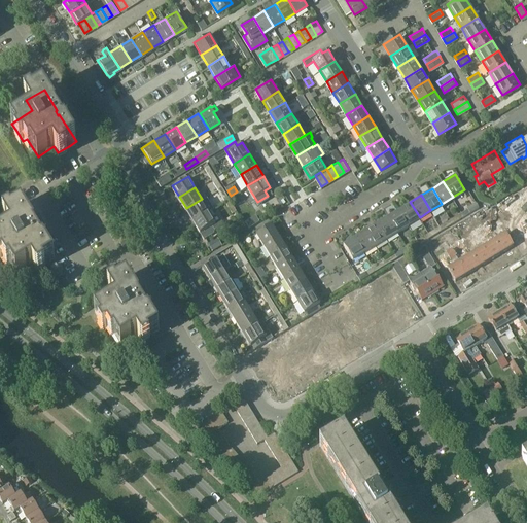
[(202,199),(186,208),(192,219),(209,209),(213,206),(207,196),(202,199)]
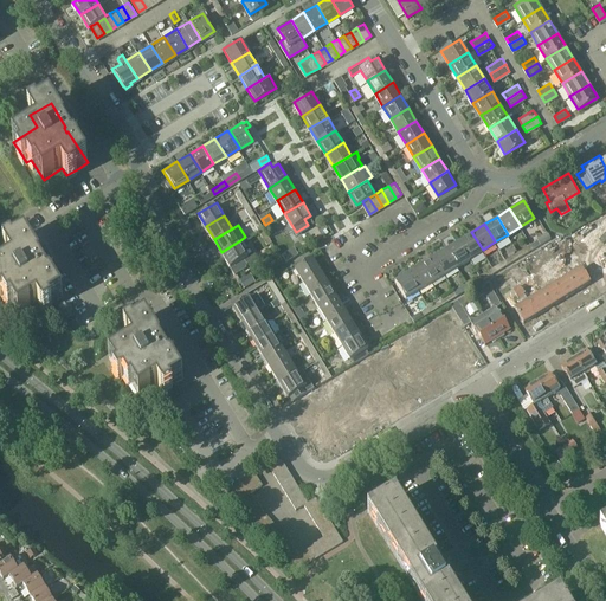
[(537,237),(530,241),(534,246),(541,241),(549,237),(549,236),(546,231),(537,236),(537,237)]
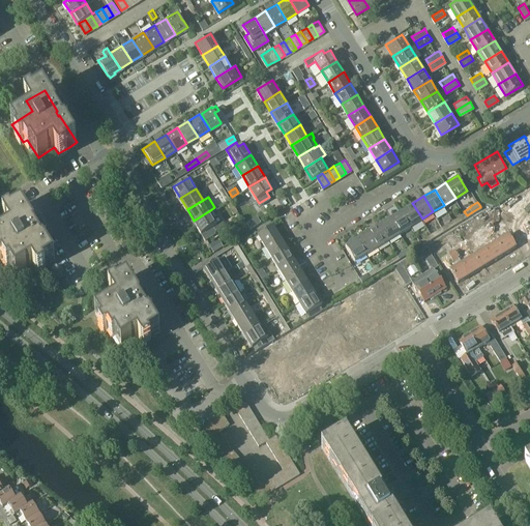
[(412,203),(402,209),(411,226),(422,218),(412,203)]
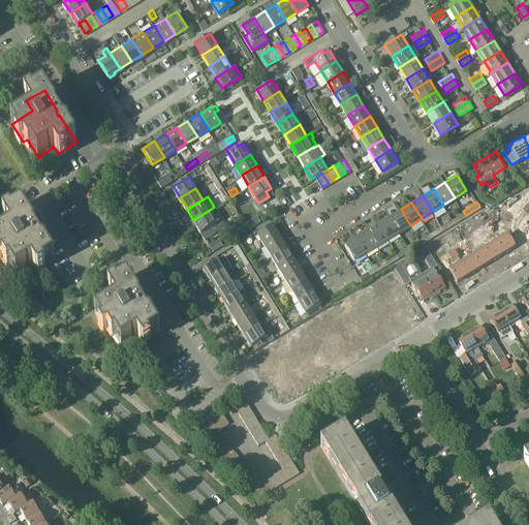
[(35,267),(53,256),(36,229),(35,229),(33,226),(34,226),(21,205),(3,215),(9,225),(0,230),(0,255),(4,253),(16,271),(31,261),(35,267)]
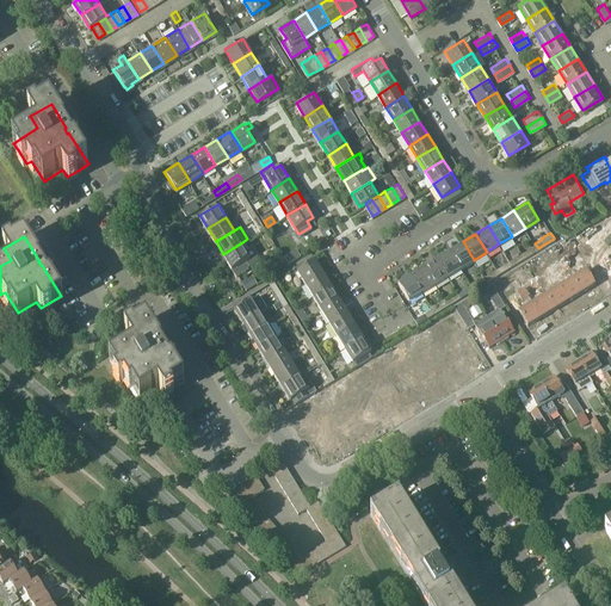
[(610,236),(604,242),(605,245),(596,251),(610,273),(610,272),(610,236)]
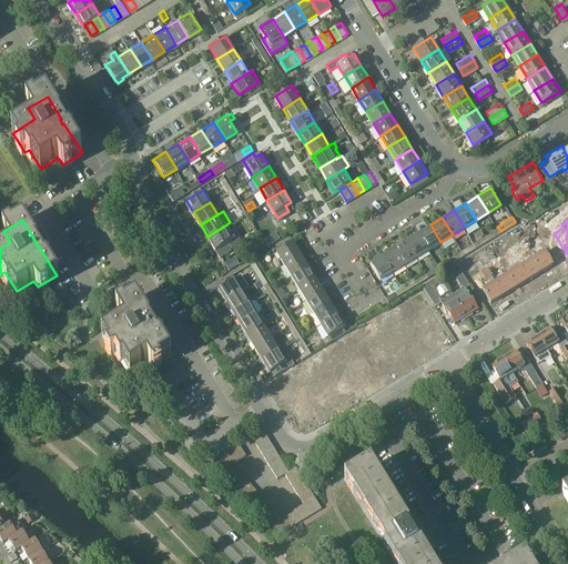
[(430,224),(418,232),(428,249),(440,242),(430,224)]
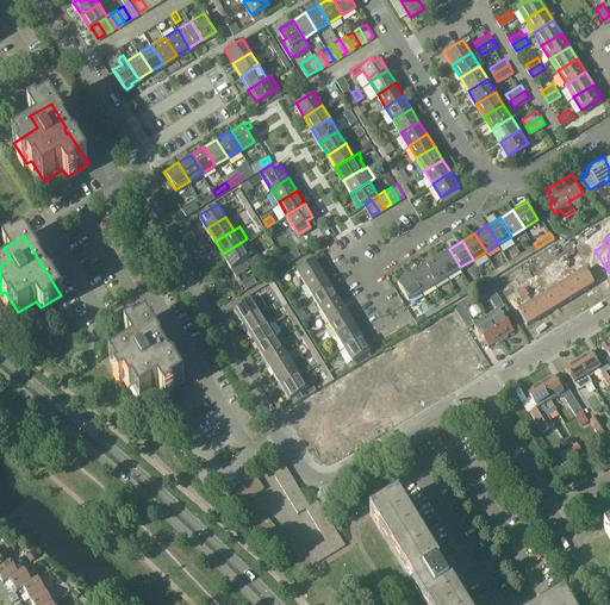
[(242,242),(223,254),(236,274),(248,267),(249,262),(256,257),(257,254),(253,247),(249,247),(246,249),(242,242)]
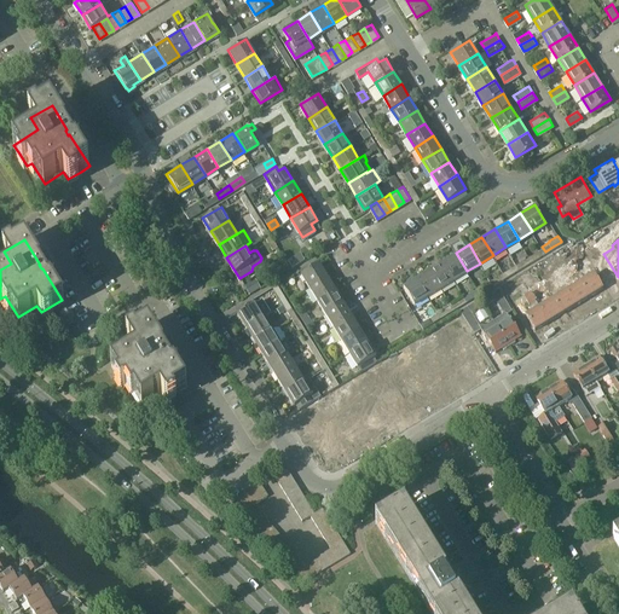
[(537,249),(525,256),(528,261),(539,255),(537,249)]
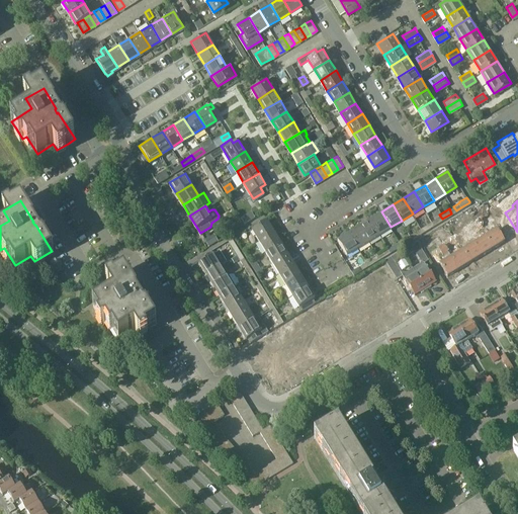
[(381,211),(370,218),(379,234),(391,227),(381,211)]
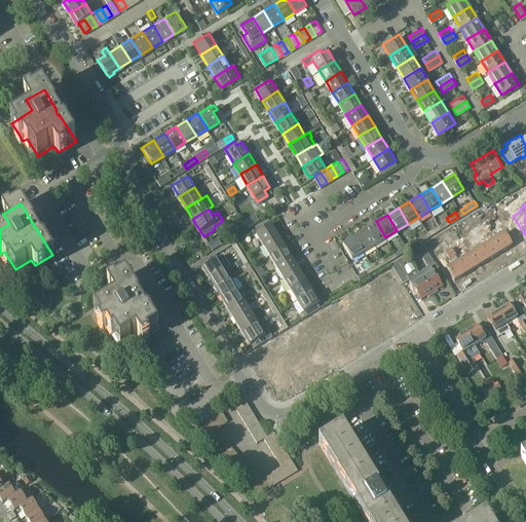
[(250,216),(245,219),(248,224),(249,225),(251,224),(254,222),(254,221),(250,216)]
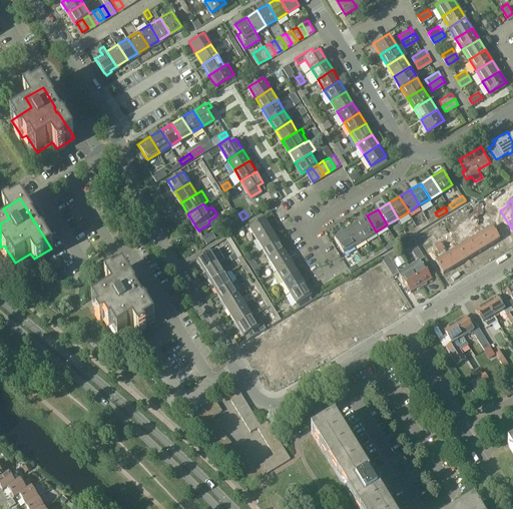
[(432,215),(428,217),(430,221),(438,216),(435,212),(432,215)]
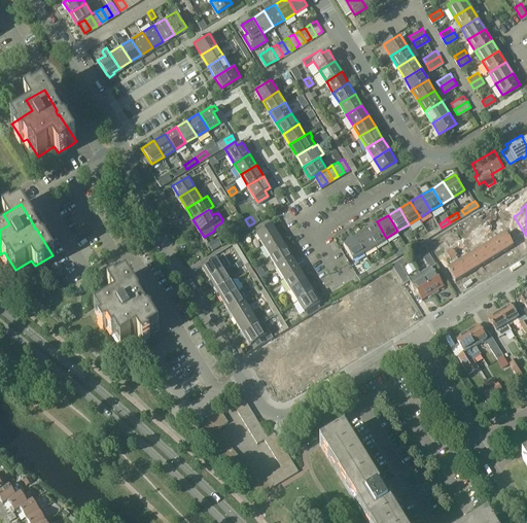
[(259,230),(256,232),(264,244),(279,234),(272,222),(271,223),(268,220),(257,227),(259,230)]
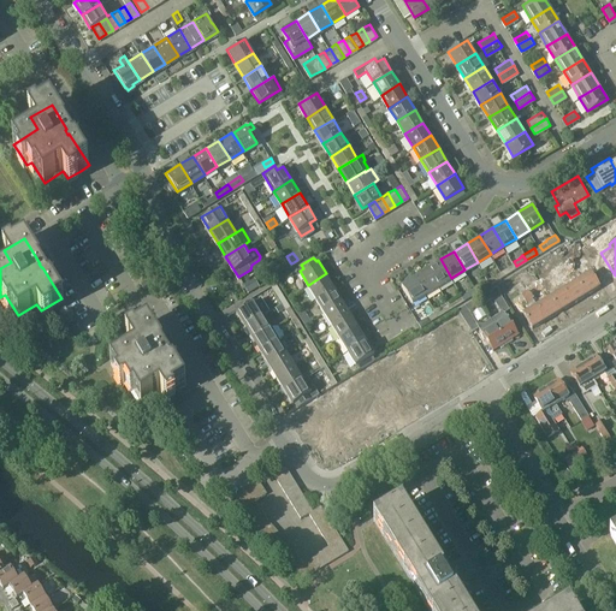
[(561,308),(573,301),(572,301),(600,283),(585,257),(516,301),(532,326),(561,308)]
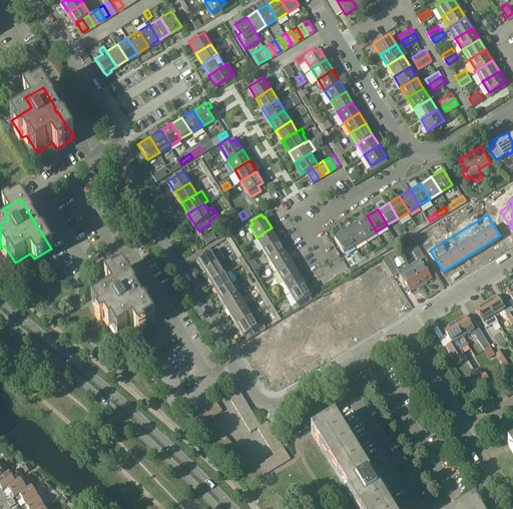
[(367,215),(356,222),(366,237),(376,231),(367,215)]
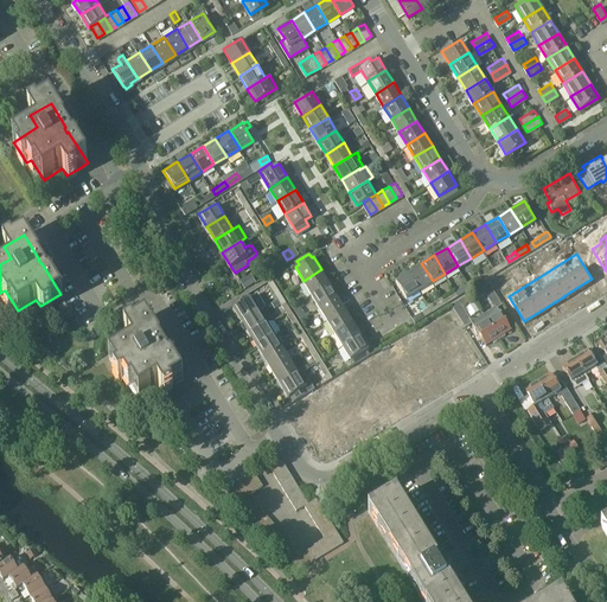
[(502,261),(493,266),(496,270),(504,266),(502,261)]
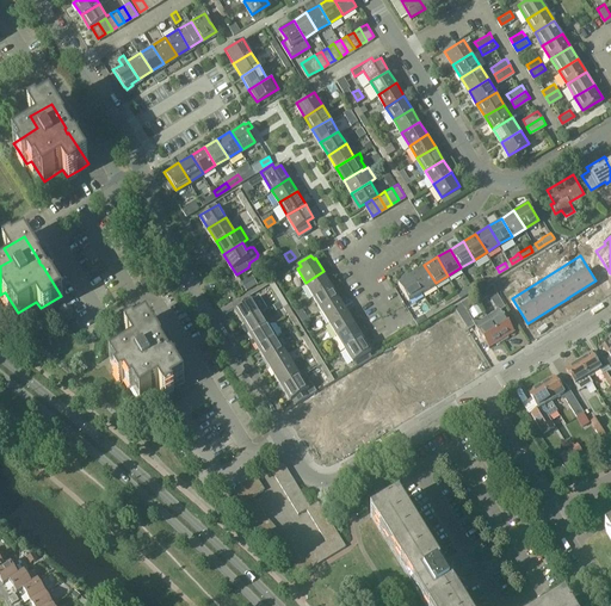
[(424,265),(412,273),(423,291),(436,283),(424,265)]
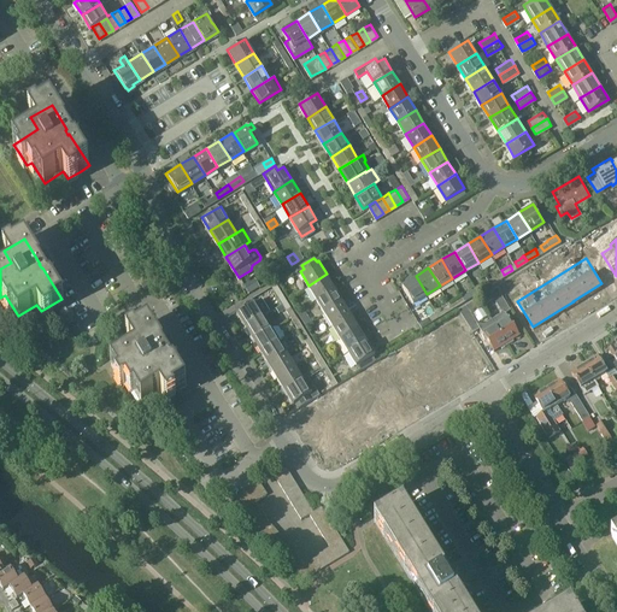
[(497,272),(488,278),(491,282),(491,283),(499,277),(497,272)]
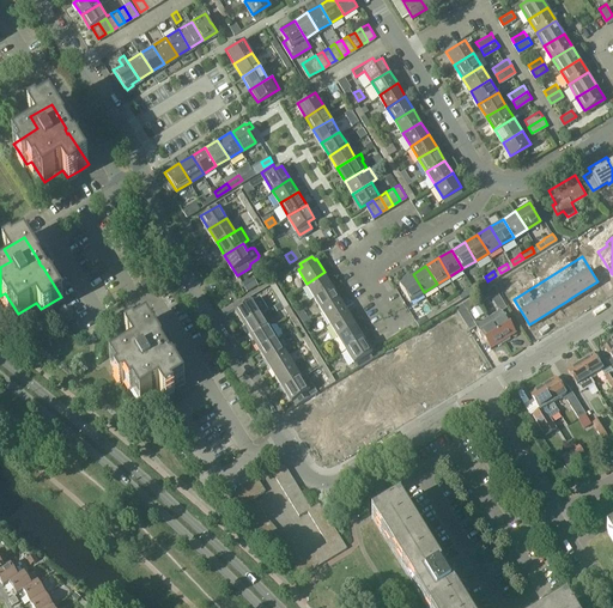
[(325,272),(307,284),(314,296),(333,285),(325,272)]
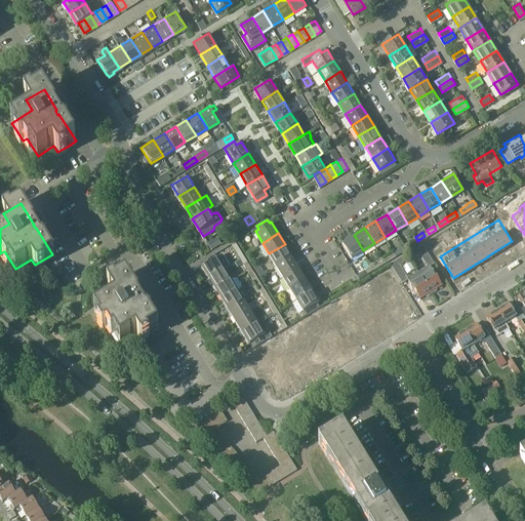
[(354,235),(342,241),(352,257),(363,250),(354,235)]
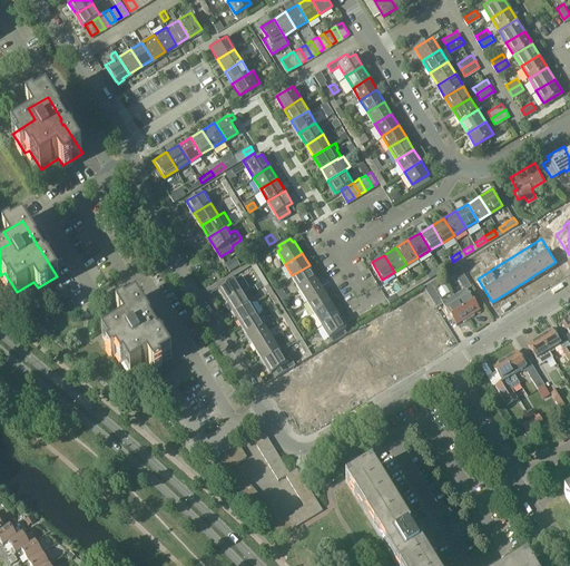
[(450,257),(439,264),(442,269),(453,262),(453,261),(451,257),(450,257)]
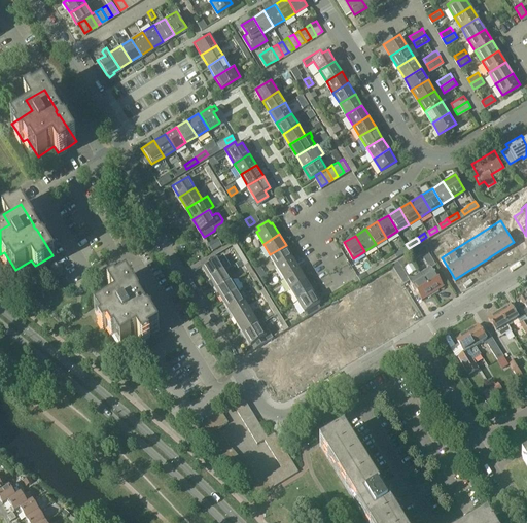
[(424,242),(408,251),(410,253),(419,248),(421,252),(428,264),(427,266),(420,270),(433,291),(438,288),(437,287),(444,283),(433,269),(431,265),(436,263),(424,242)]
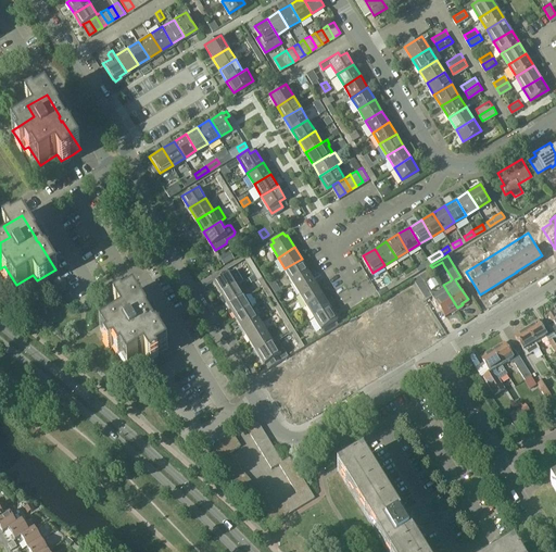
[(302,259),(285,268),(292,280),(308,271),(302,259)]
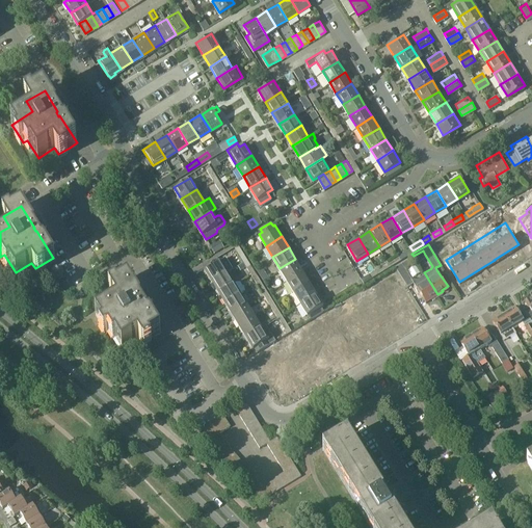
[(405,249),(398,254),(401,257),(401,258),(408,254),(405,249)]
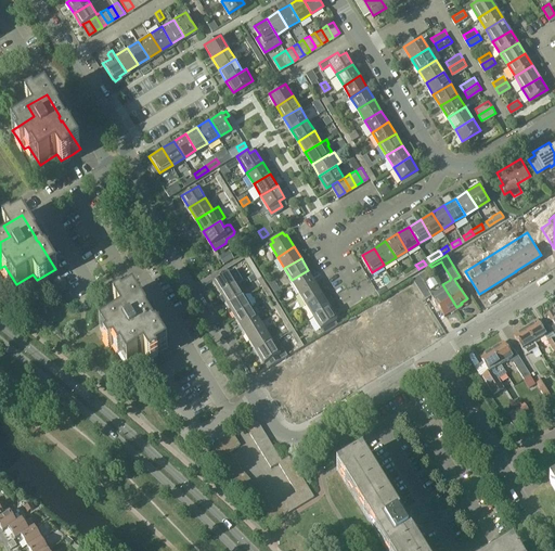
[(411,267),(404,272),(407,276),(407,277),(414,271),(411,267)]
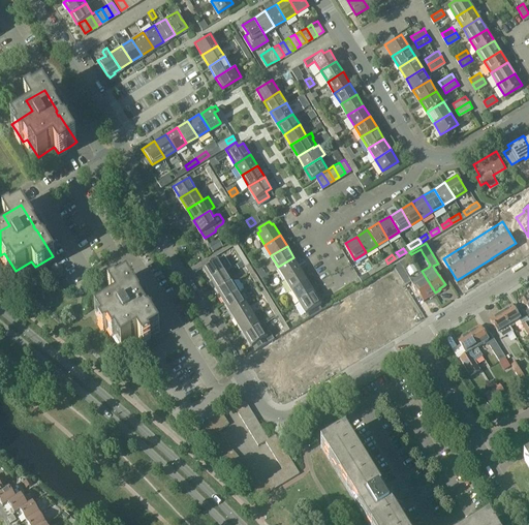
[(406,255),(394,264),(405,283),(411,279),(424,298),(429,295),(430,296),(435,292),(422,271),(415,276),(409,275),(402,264),(409,259),(406,255)]
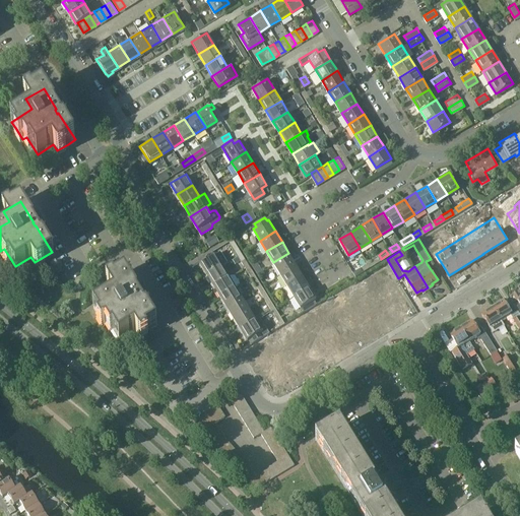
[(214,252),(199,262),(206,272),(206,273),(221,264),(221,263),(214,252)]
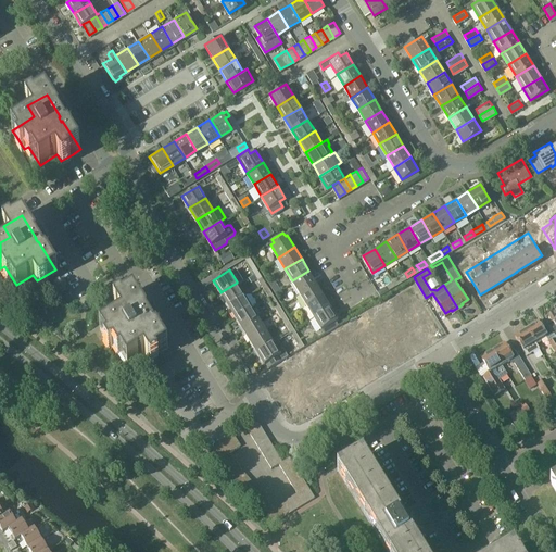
[(308,271),(292,280),(300,292),(316,281),(308,271)]
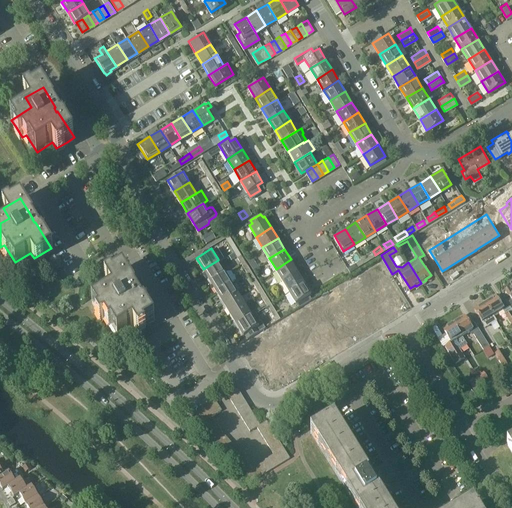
[(368,253),(362,257),(364,261),(371,257),(368,253)]
